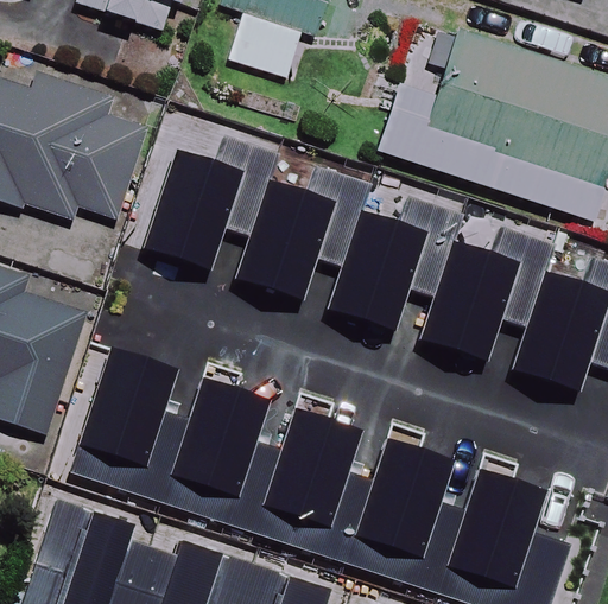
[(74,0),(74,2),(159,30),(169,0),(183,5),(184,0),(74,0)]
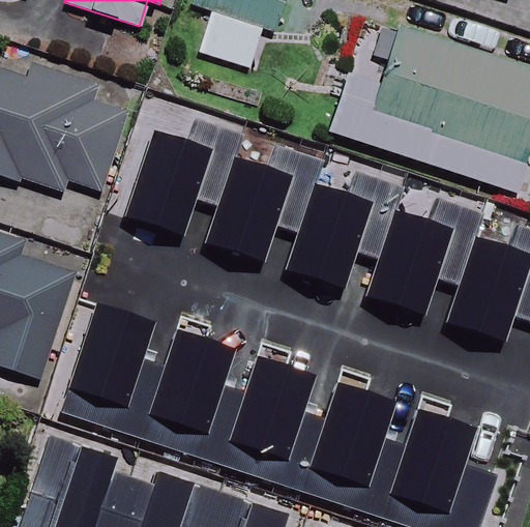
[(197,0),(197,3),(212,8),(199,51),(254,68),(268,25),(278,28),(287,0),(197,0)]
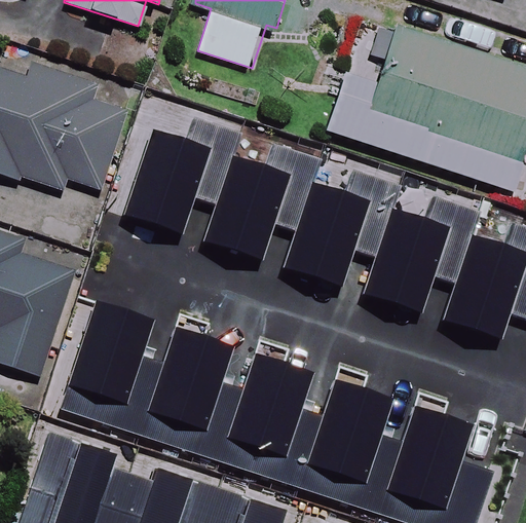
[(525,61),(401,20),(383,74),(348,63),(327,129),(514,192),(525,154),(525,61)]
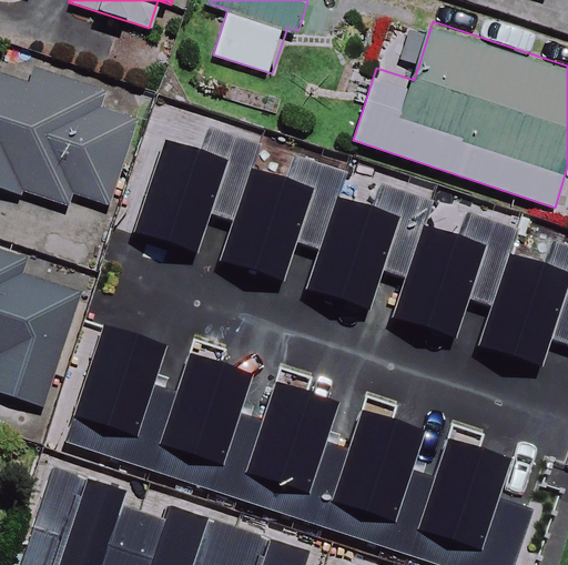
[(0,185),(103,221),(141,111),(0,61),(0,185)]
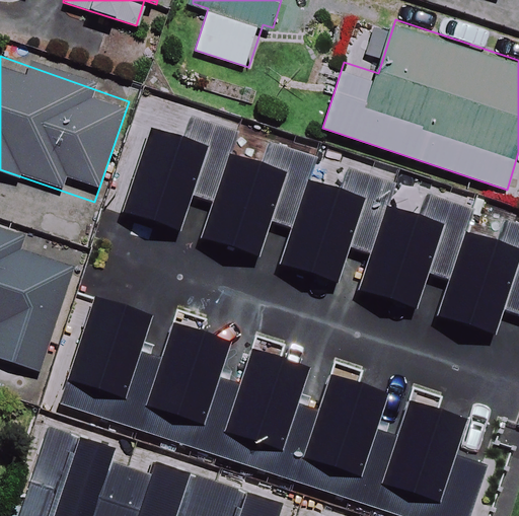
[(214,204),(201,243),(252,261),(266,221),(292,230),(279,270),(329,287),(343,246),(372,256),(359,296),(410,313),(423,273),(447,281),(434,321),(488,339),(498,309),(518,316),(518,220),(163,102),(124,218),(172,234),(186,195),(214,204)]
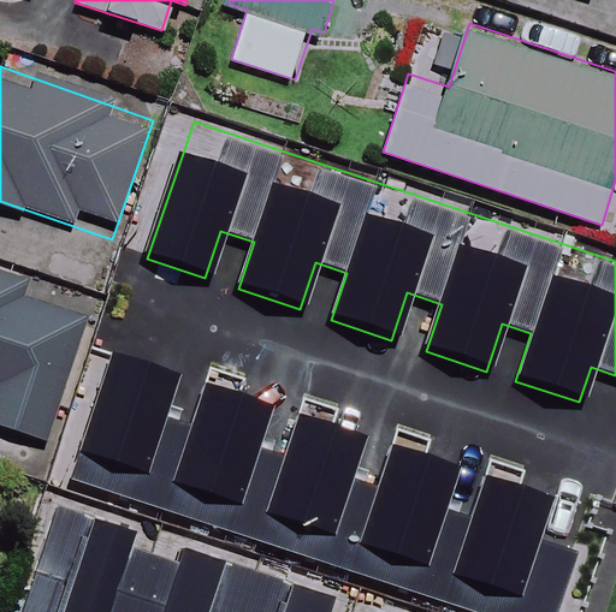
[(0,423),(45,439),(86,319),(19,297),(25,281),(0,273),(0,423)]
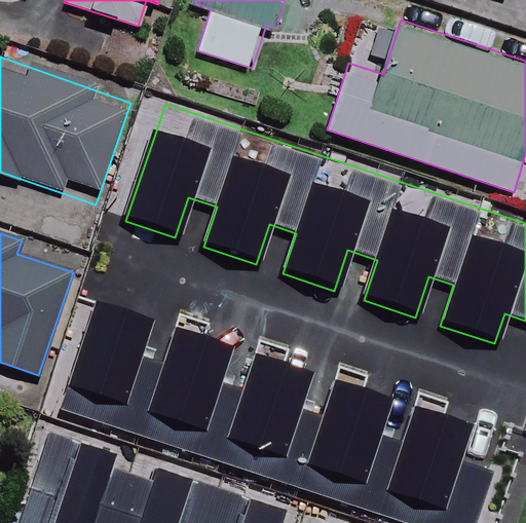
[(416,385),(409,405),(367,389),(373,371),(336,359),(330,377),(286,362),(291,347),(257,336),(252,350),(203,334),(209,320),(176,308),(171,323),(97,297),(61,404),(407,522),(479,522),(509,439),(446,417),(453,398),(416,385)]
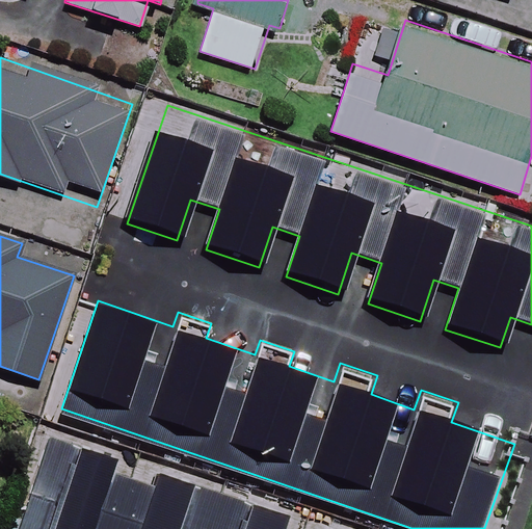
[(337,528),(50,431),(16,528),(337,528)]
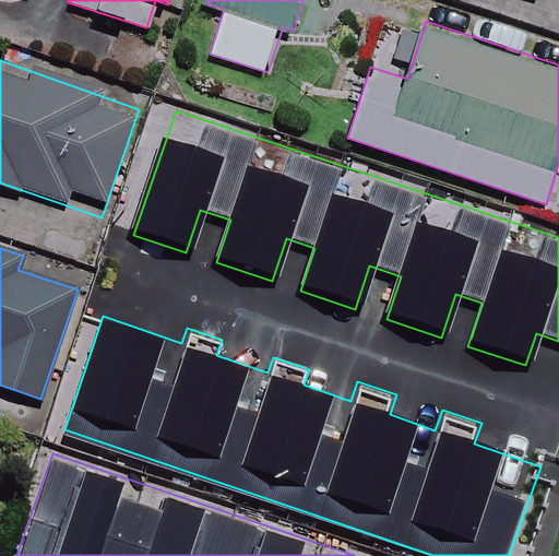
All buildings are outlined.
